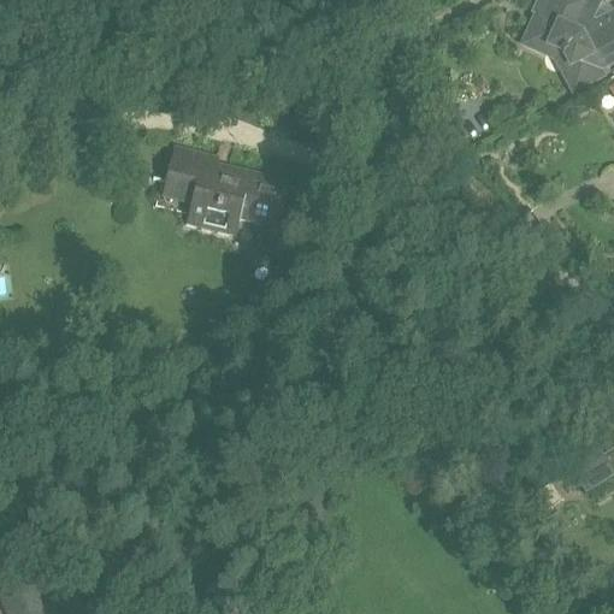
[(533,0),(529,13),(533,16),(520,43),(543,54),(548,46),(558,51),(556,52),(560,55),(561,54),(567,64),(559,69),(571,92),(600,76),(596,70),(613,59),(613,9),(592,21),(591,19),(600,0),(533,0)]
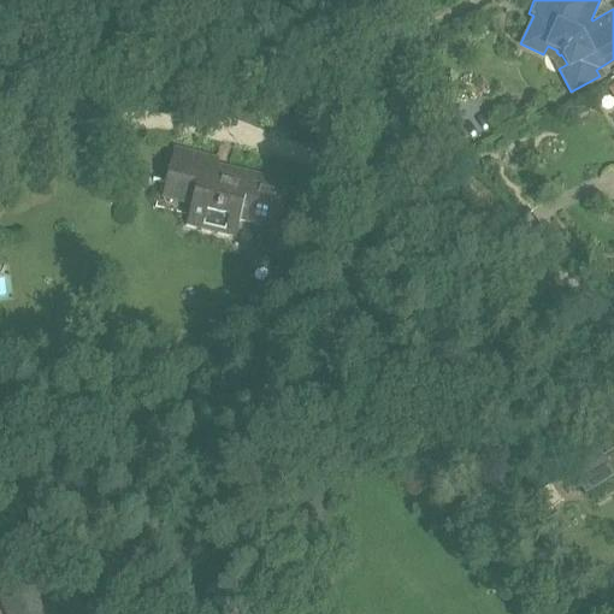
[(173,146),(164,184),(193,193),(189,204),(186,223),(231,234),(235,219),(269,226),(281,178),(236,166),(223,175),(211,171),(214,157),(173,146)]
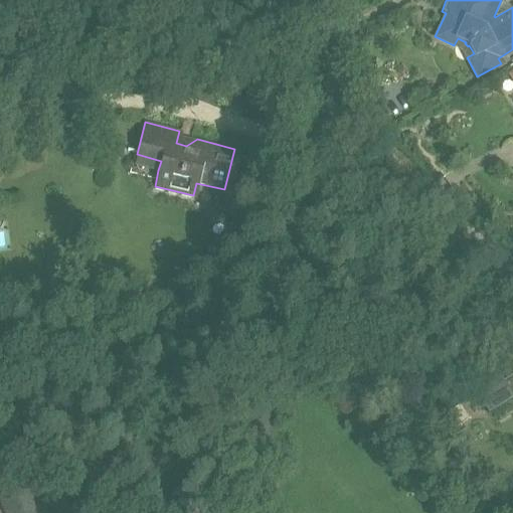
[(512,372),(502,379),(512,395),(512,397),(512,372)]
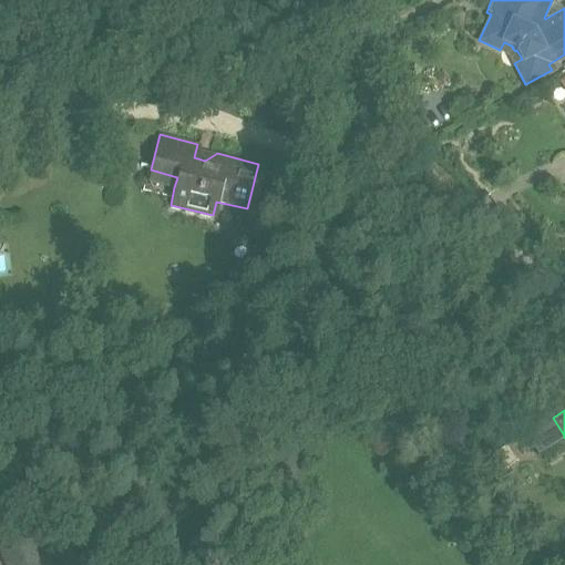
[(550,412),(522,430),(536,453),(564,435),(553,418),(550,412)]
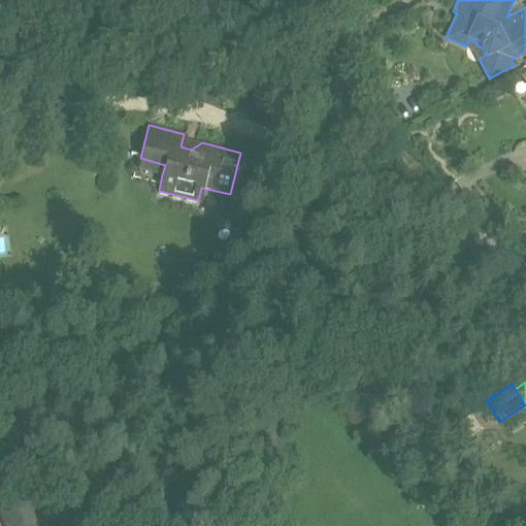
[(0,518),(3,525),(40,525),(31,500),(0,512),(0,518)]
